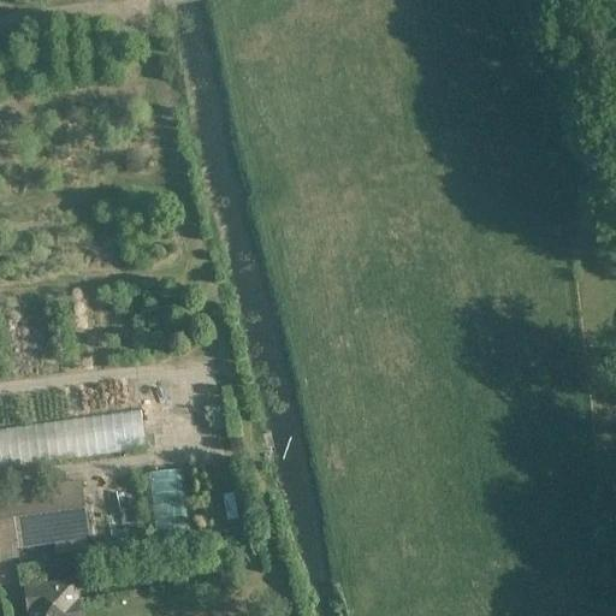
[(0,467),(146,449),(141,410),(0,428),(0,467)]
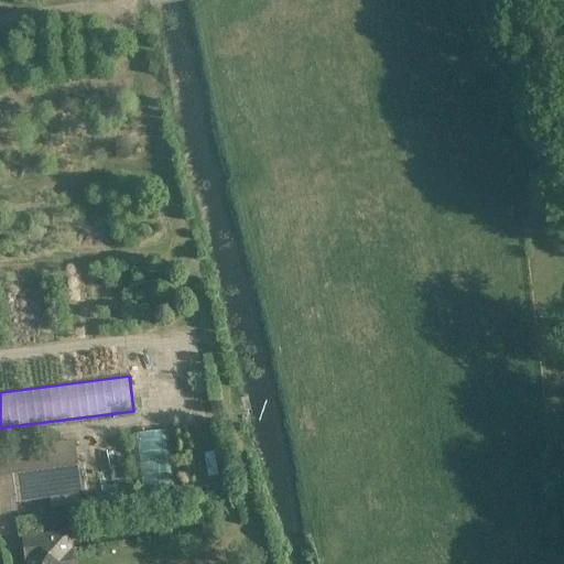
[(130,435),(138,508),(176,503),(167,431),(130,435)]
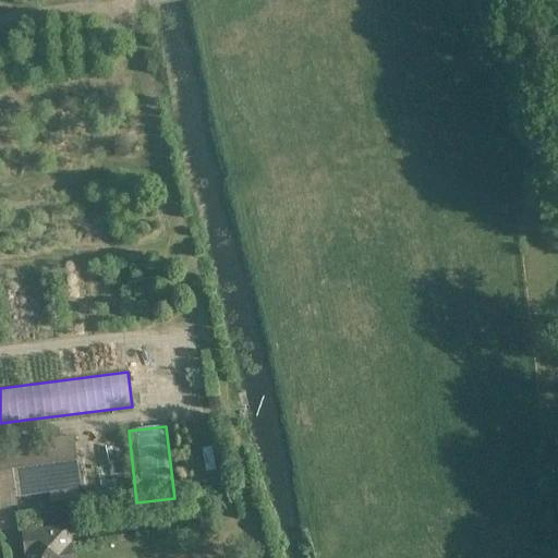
[(0,509),(17,507),(16,498),(81,489),(74,437),(0,447),(0,509)]
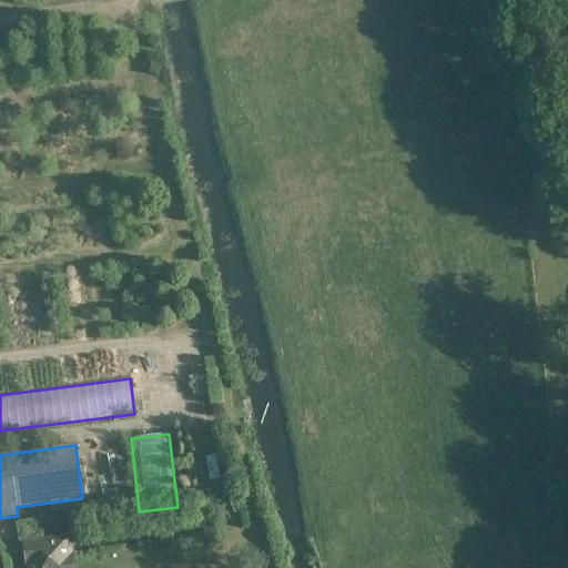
[(135,513),(128,445),(92,449),(100,517),(135,513)]
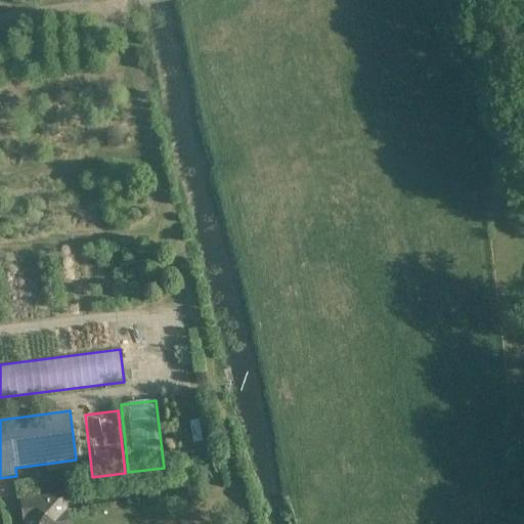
[(63,523),(60,498),(25,504),(27,523),(63,523)]
